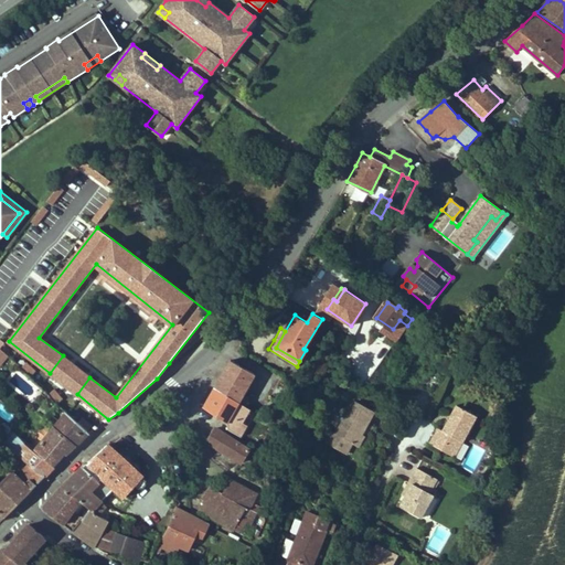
[(0,368),(10,356),(0,348),(0,368)]
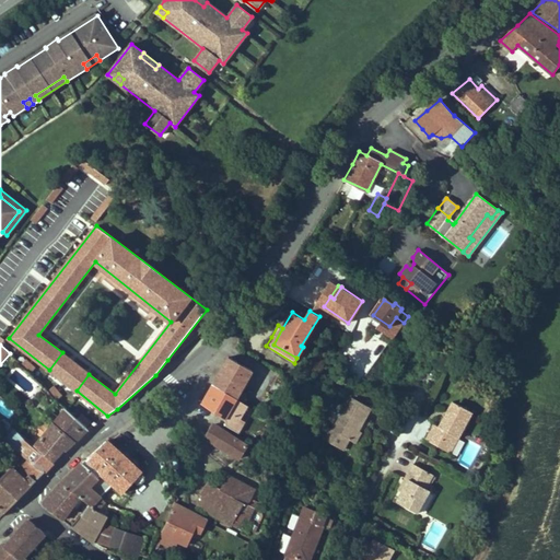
[(238,398),(254,371),(230,357),(223,369),(225,370),(222,375),(220,374),(214,384),(238,398)]
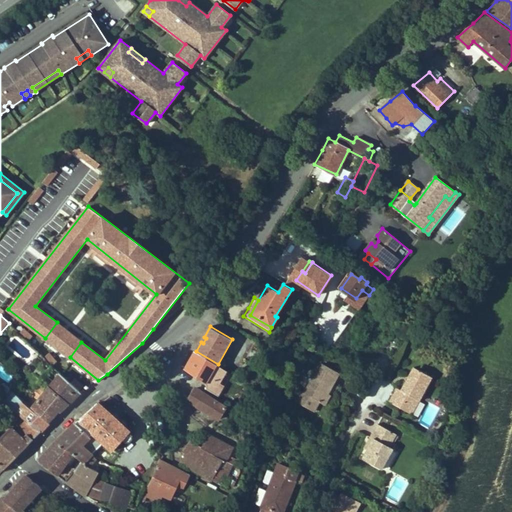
[(219,382),(227,370),(218,364),(196,351),(185,369),(206,383),(207,390),(218,397),(224,385),(219,382)]
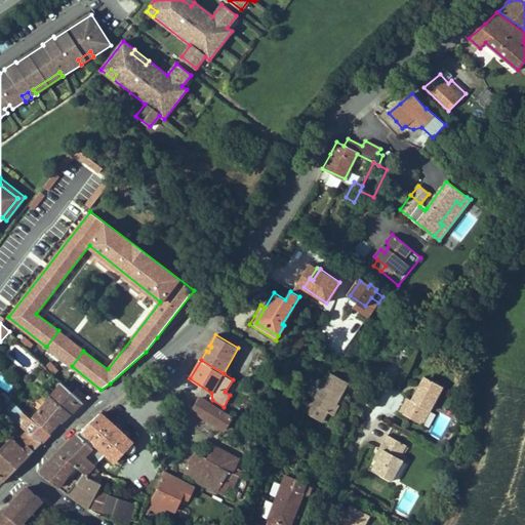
[(338,399),(348,382),(329,372),(312,403),(310,402),(304,412),(321,421),(327,411),(330,413),(336,404),(335,403),(337,398),(338,399)]
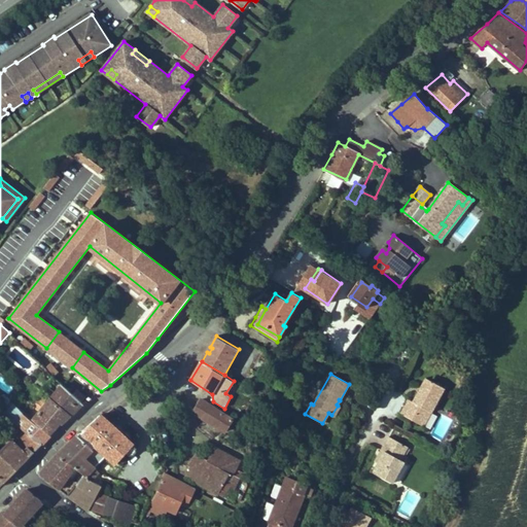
[(431,412),(445,388),(426,378),(413,401),(409,399),(400,414),(419,424),(427,410),(431,412)]
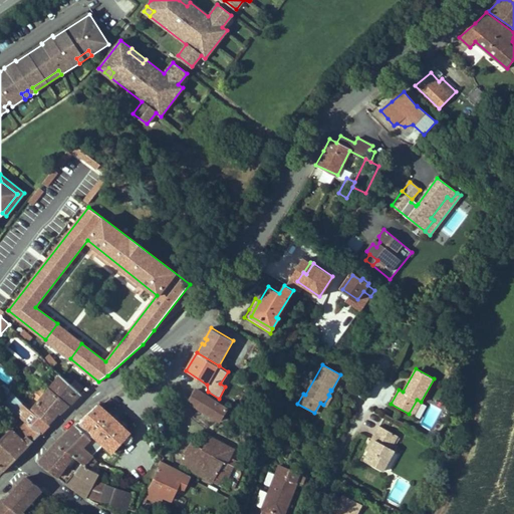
[(36,405),(32,410),(47,424),(48,423),(45,420),(48,417),(51,419),(59,411),(61,412),(67,405),(68,406),(80,394),(60,375),(36,405)]
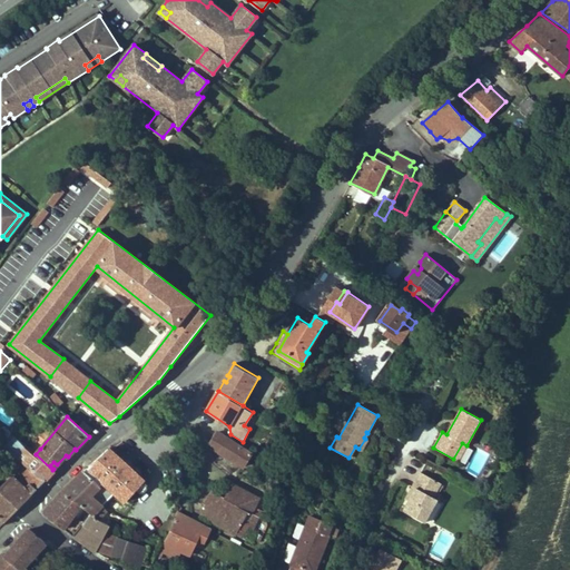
[(18,440),(25,433),(19,429),(13,435),(18,440)]
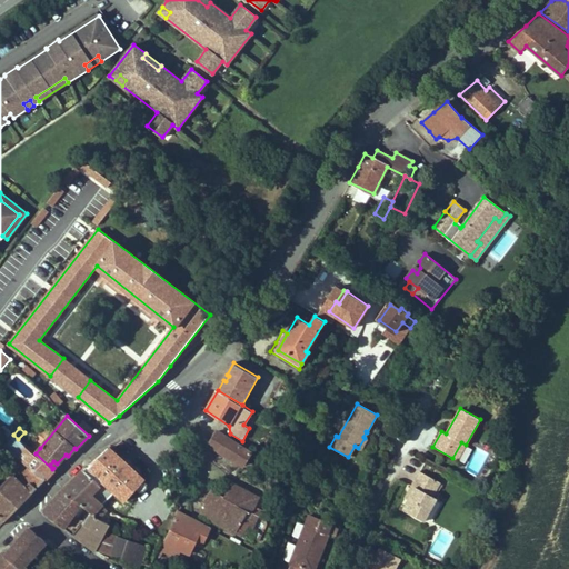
[(251,453),(216,431),(208,445),(243,467),(251,453)]
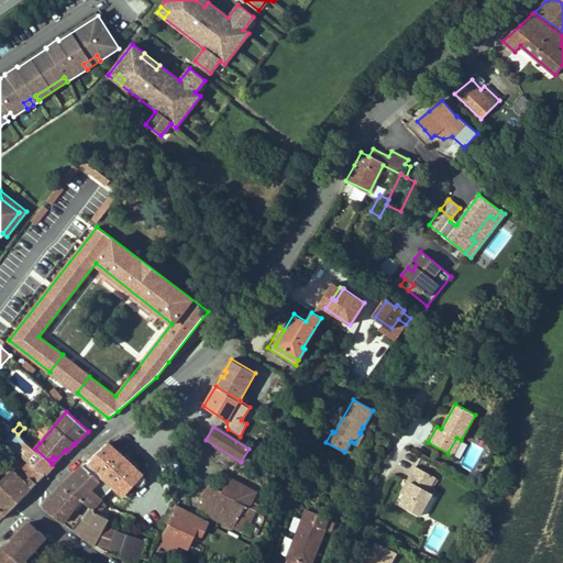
[(15,452),(45,473),(53,464),(52,464),(35,449),(29,444),(24,441),(18,434),(13,430),(3,442),(15,452)]
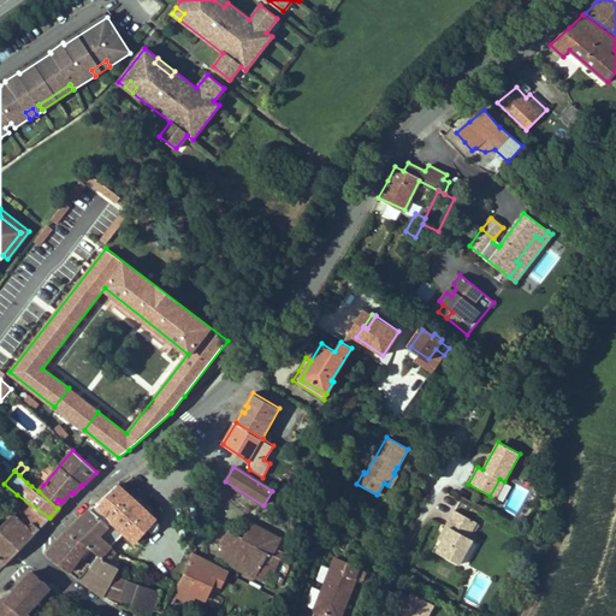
[(39,491),(43,485),(36,479),(31,486),(39,491)]
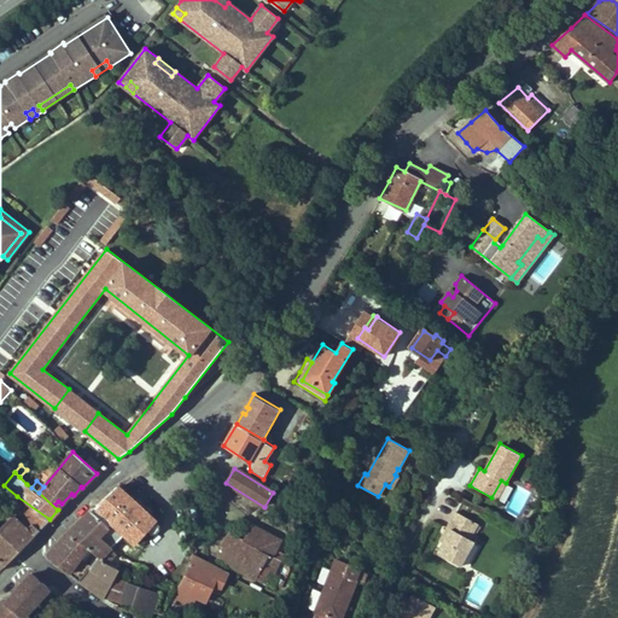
[(497,500),(506,483),(501,481),(491,497),(497,500)]
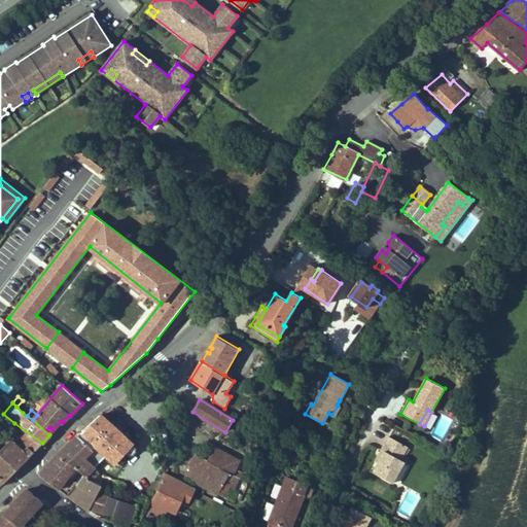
[(101,415),(77,435),(93,449),(84,457),(95,467),(106,455),(115,463),(134,445),(101,415)]
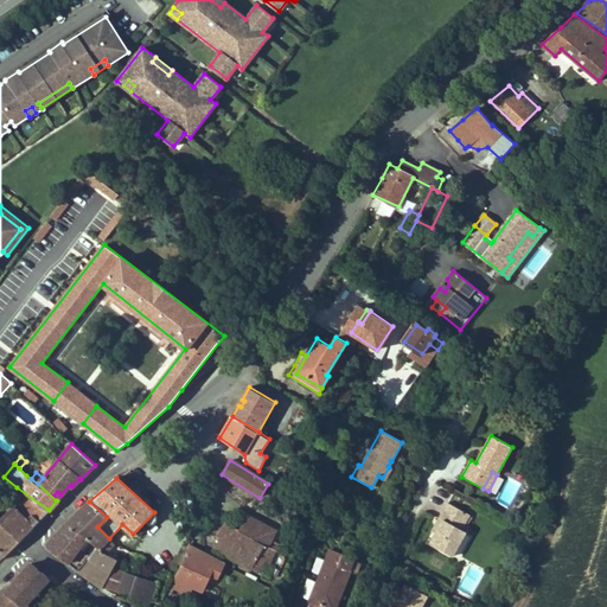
[(38,519),(49,510),(17,487),(6,502),(11,508),(0,518),(0,560),(5,555),(6,555),(34,526),(33,526),(38,519)]
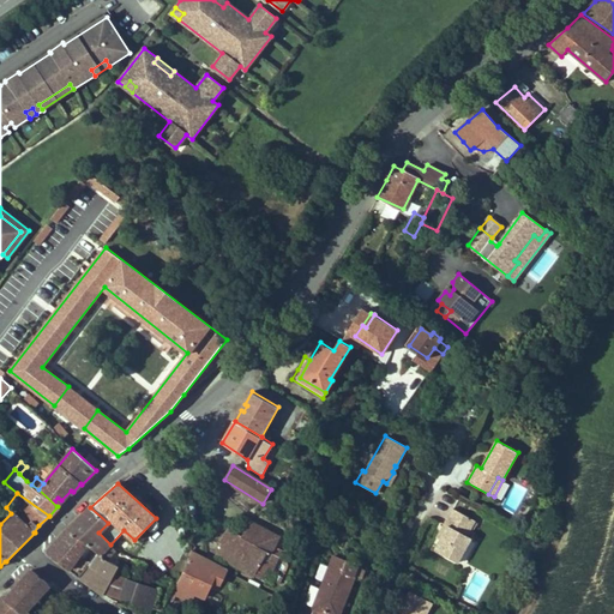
[(90,507),(80,516),(67,530),(88,543),(98,553),(106,559),(114,548),(110,545),(98,533),(108,523),(90,507)]
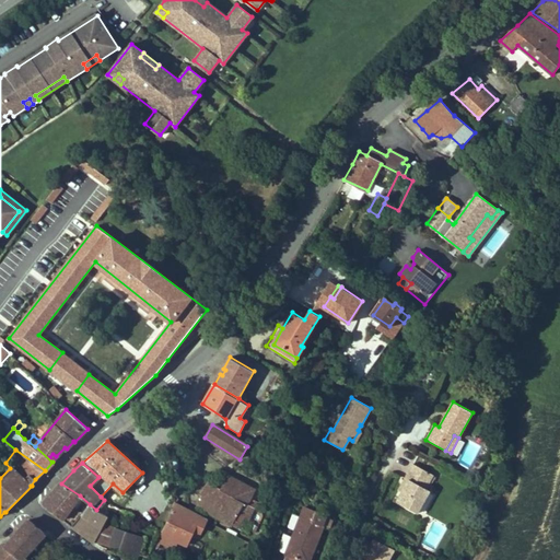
[(426,488),(433,475),(413,464),(406,478),(408,480),(403,491),(396,502),(417,513),(430,490),(426,488)]
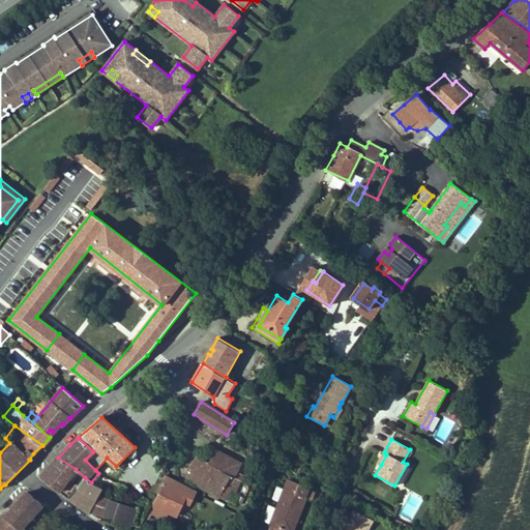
[(243,481),(245,475),(237,471),(240,463),(215,450),(211,457),(208,463),(241,480),(243,481)]
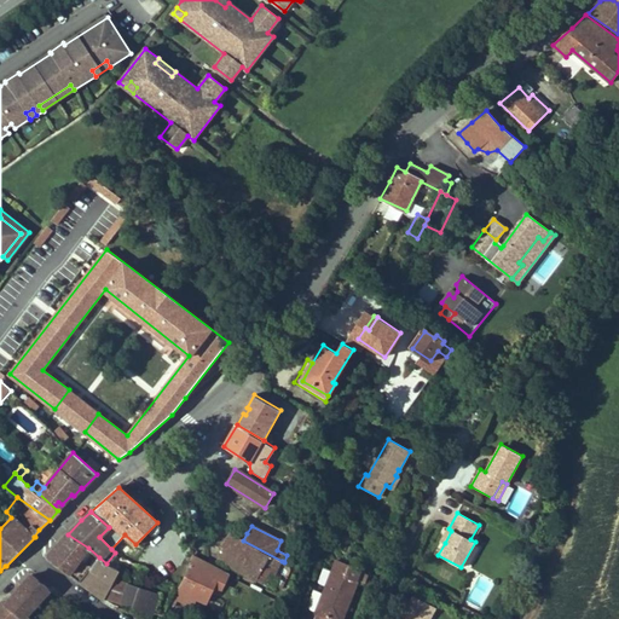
[(445,543),(451,531),(449,528),(441,542),(445,543)]
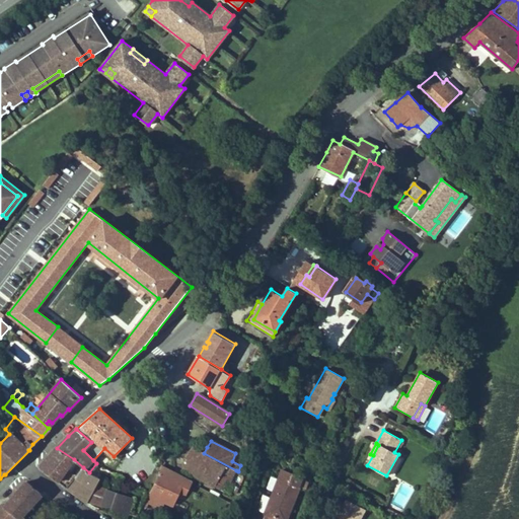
[(204,453),(193,446),(186,458),(189,459),(182,467),(216,487),(216,486),(221,488),(225,478),(231,480),(236,470),(204,453)]
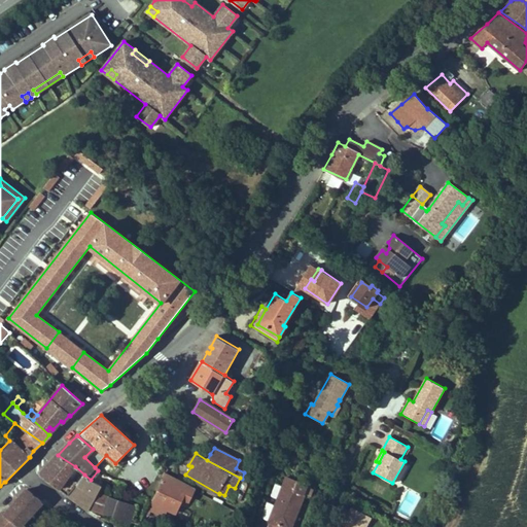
[(75,466),(58,455),(48,464),(40,475),(59,489),(68,496),(78,483),(68,477),(75,466)]
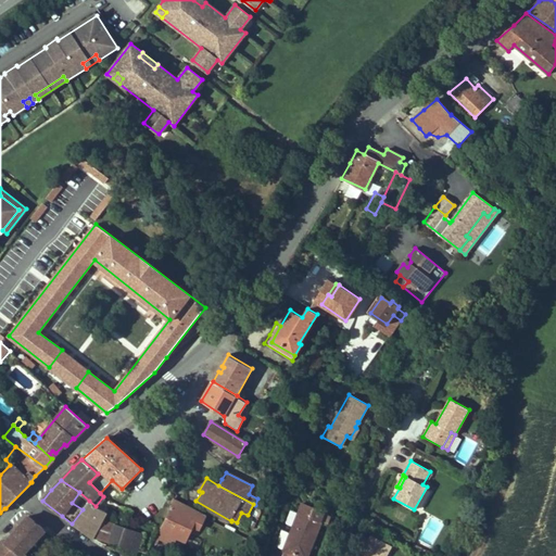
[(166,517),(160,529),(156,535),(159,536),(161,538),(162,536),(174,542),(176,538),(185,541),(192,526),(199,529),(204,516),(173,500),(166,517)]
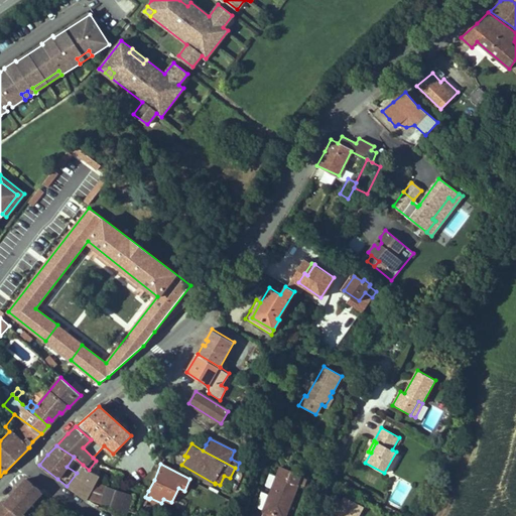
[(95,483),(99,475),(89,470),(83,465),(77,473),(67,486),(76,492),(87,499),(88,497),(95,483)]
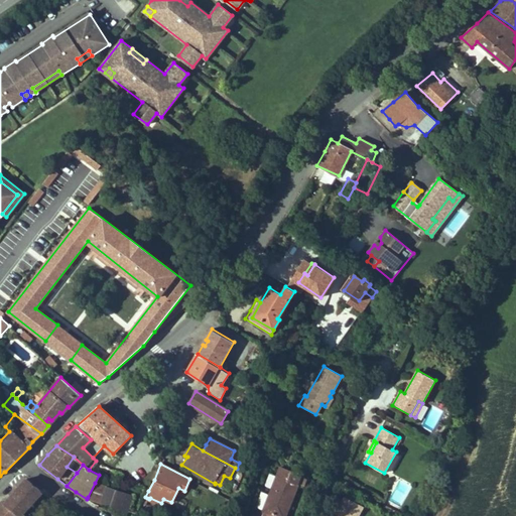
[(291,499),(301,475),(281,467),(263,511),(272,514),(271,515),(281,515),(289,498),(291,499)]
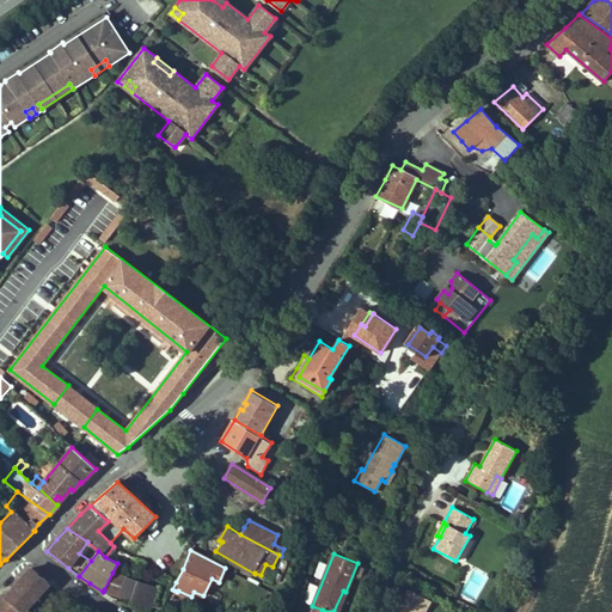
[(22,611),(49,582),(31,568),(20,580),(6,597),(22,611)]
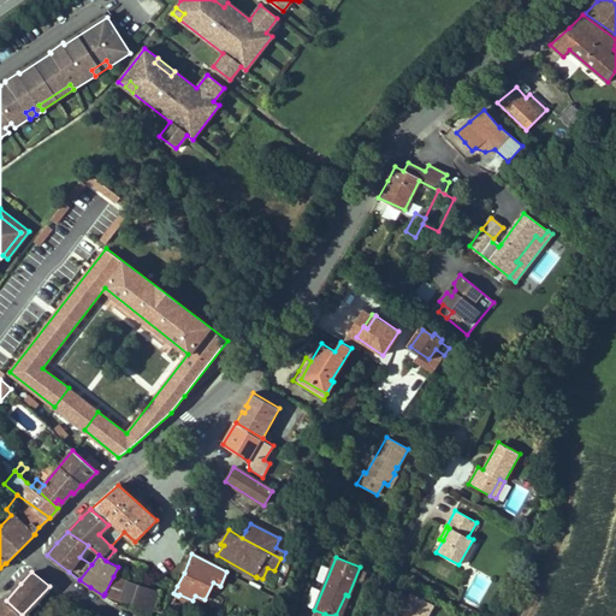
[(122,599),(126,581),(113,576),(105,593),(122,599)]
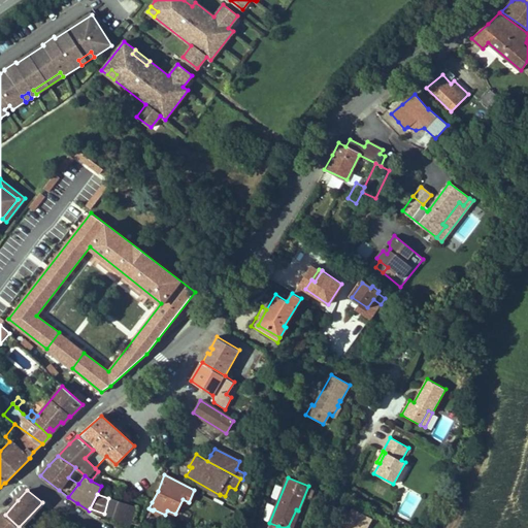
[(124,520),(128,505),(108,498),(104,514),(124,520)]
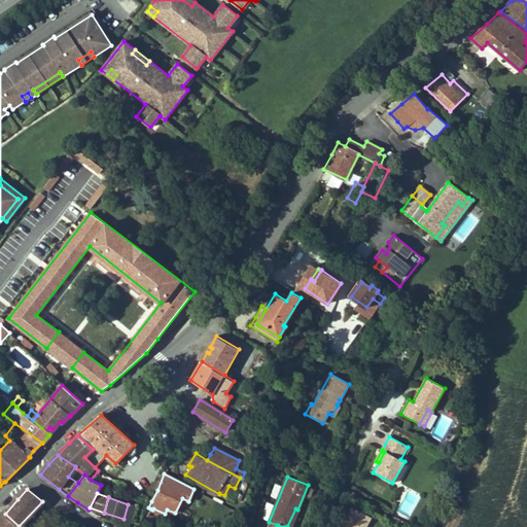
[(131,522),(135,506),(128,504),(124,519),(131,522)]
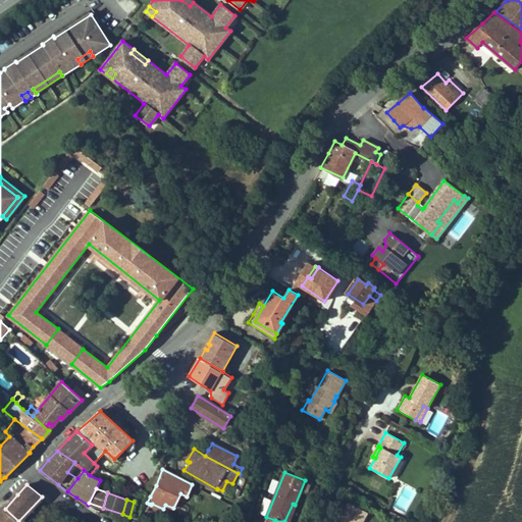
[(362,521),(368,513),(349,503),(337,521),(362,521)]
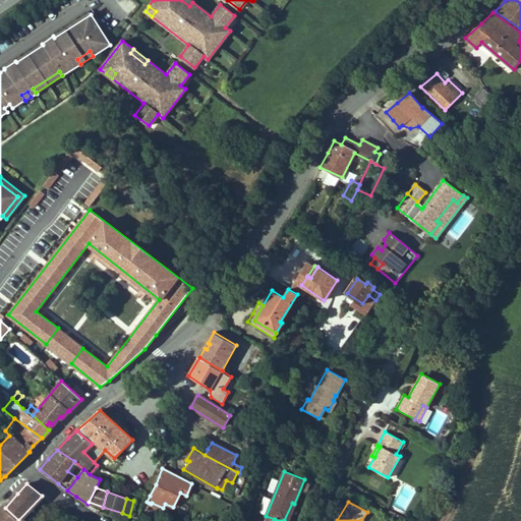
[(287,520),(294,504),(292,503),(284,520),(287,520)]
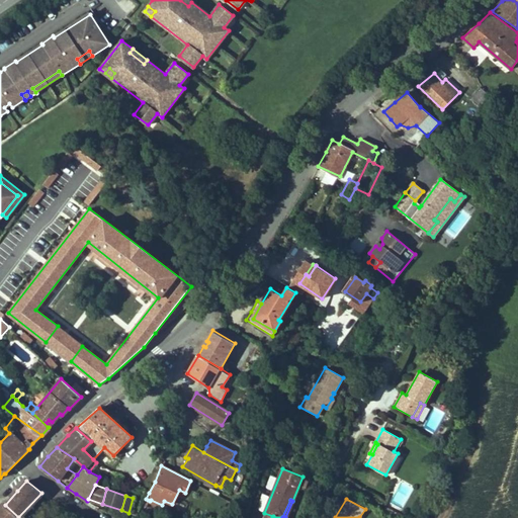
[(0,517),(18,517),(5,505),(3,503),(0,506),(0,517)]
